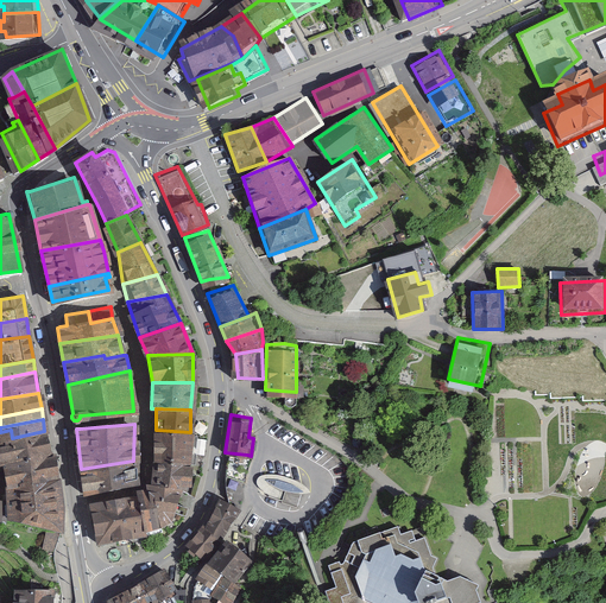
[(0,462),(1,462),(49,454),(44,431),(12,438),(11,430),(0,432),(0,462)]
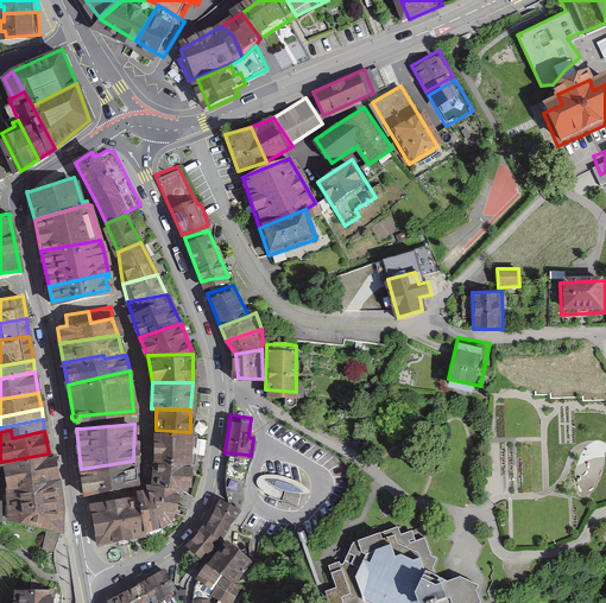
[(190,432),(156,430),(155,458),(188,461),(190,432)]
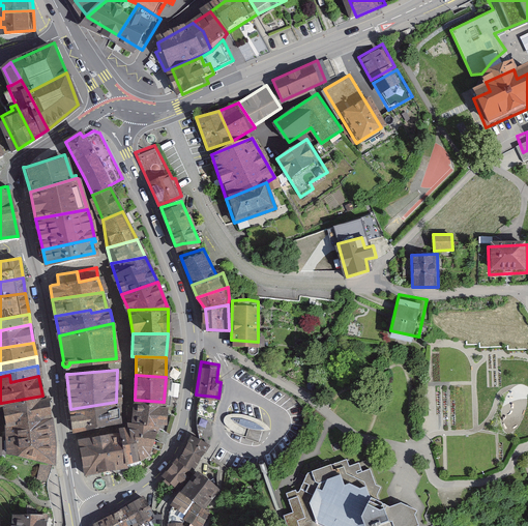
[(215,397),(196,395),(194,412),(201,413),(201,418),(195,417),(197,431),(210,442),(215,397)]
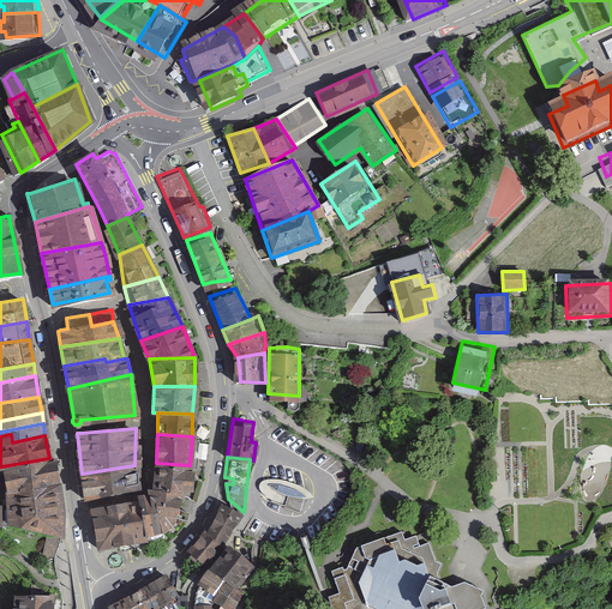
[(49,458),(1,466),(6,493),(58,484),(54,458),(49,458)]
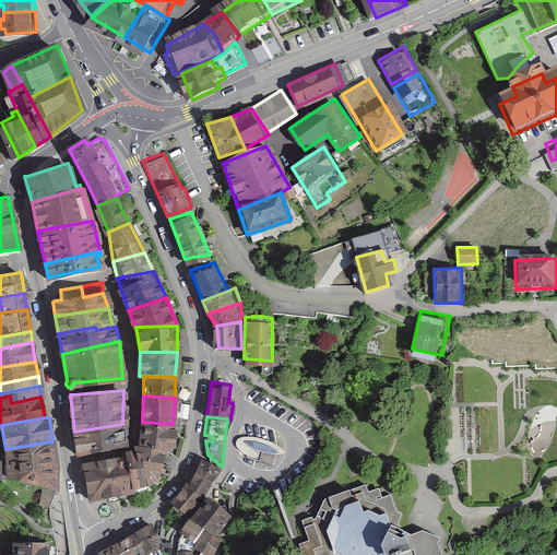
[(173,424),(142,422),(140,445),(160,446),(165,448),(177,455),(182,437),(173,430),(173,424)]
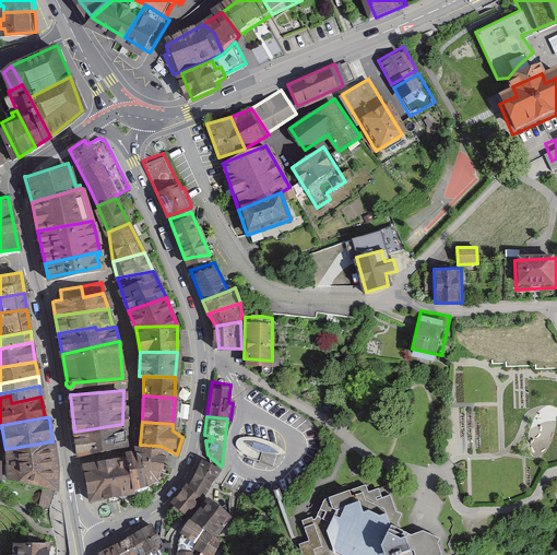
[(122,424),(74,432),(78,452),(79,452),(123,441),(122,424)]
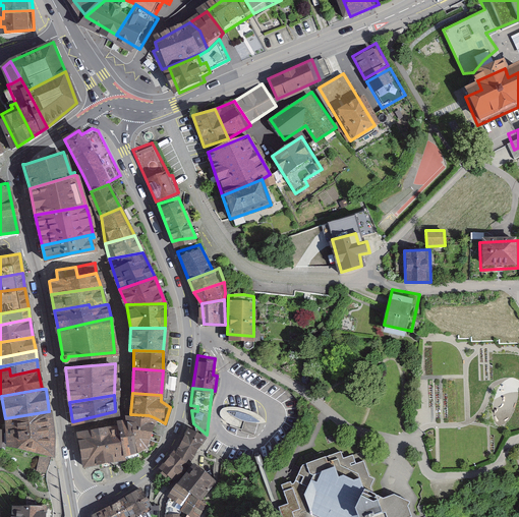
[(240,404),(233,403),(230,404),(224,406),(222,411),(228,419),(240,424),(245,429),(253,432),(256,421),(265,420),(265,414),(258,410),(246,405),(240,404)]
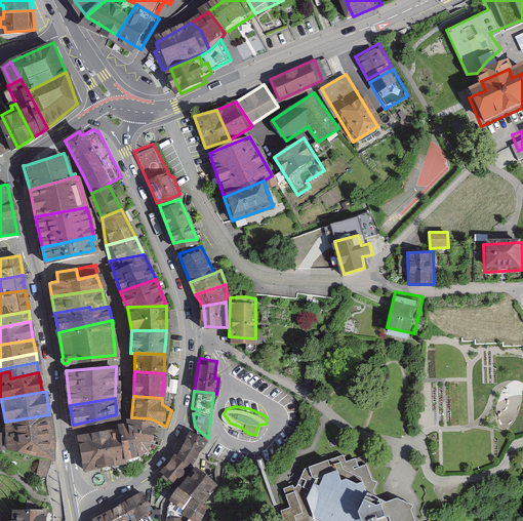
[(49,414),(5,422),(6,446),(39,453),(51,456),(52,436),(49,414)]
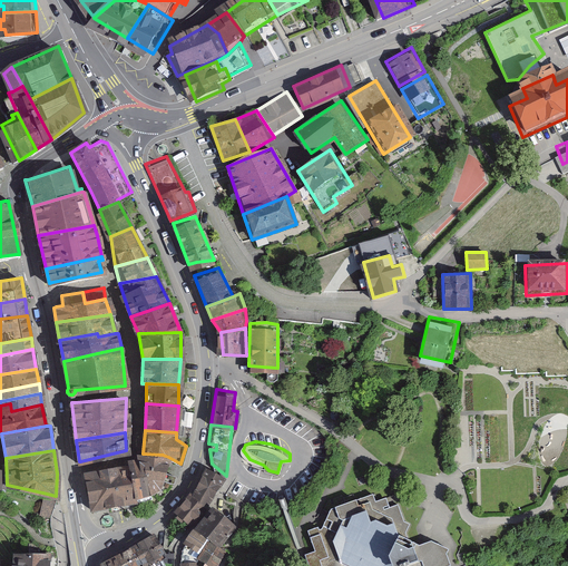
[(163,455),(143,454),(143,458),(138,458),(138,467),(145,468),(148,491),(158,486),(162,478),(172,481),(175,475),(164,471),(168,457),(163,455)]
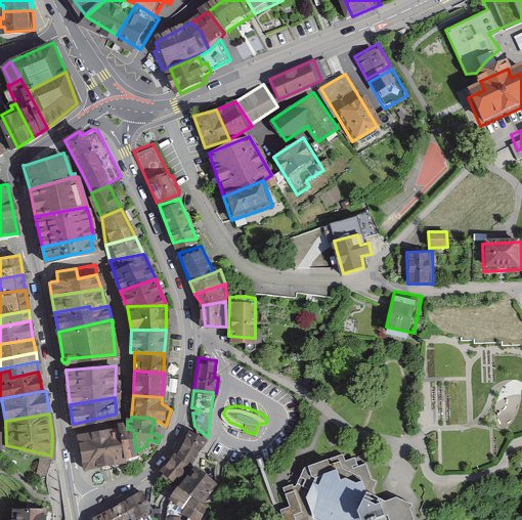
[(117,422),(117,426),(124,459),(136,451),(133,430),(127,429),(127,421),(117,422)]
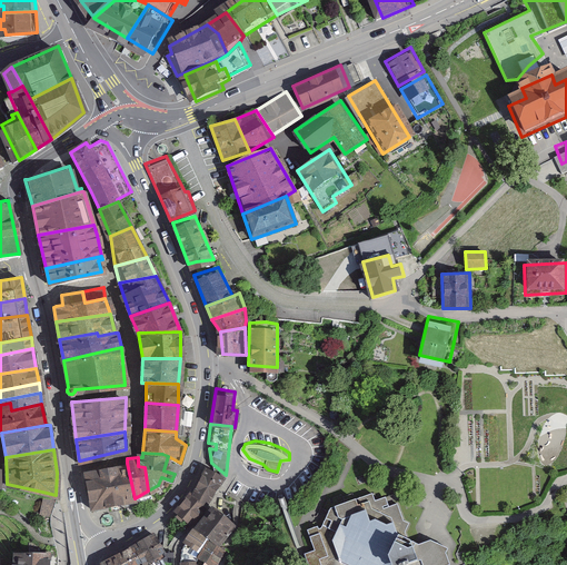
[(135,498),(127,463),(87,471),(91,506),(135,498)]
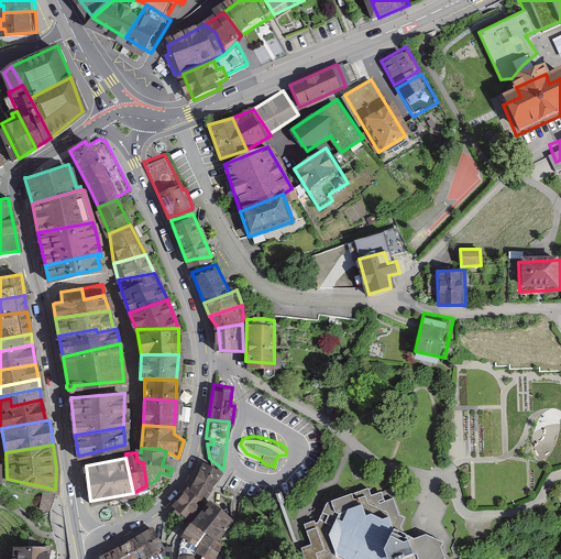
[(201,461),(188,488),(201,499),(220,470),(201,461)]
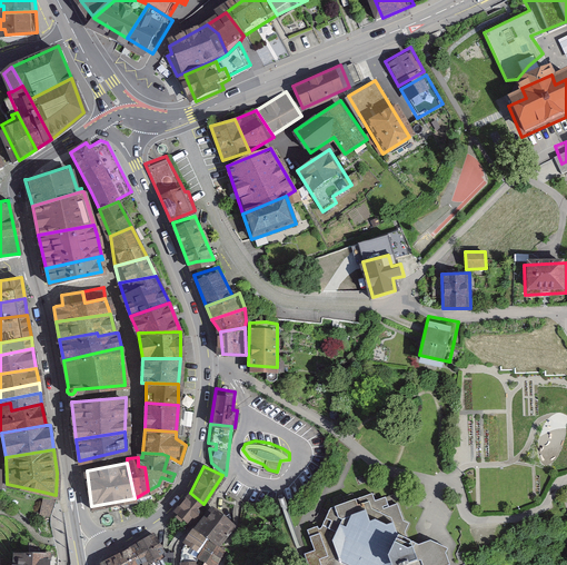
[(286,498),(282,489),(277,491),(279,501),(286,498)]
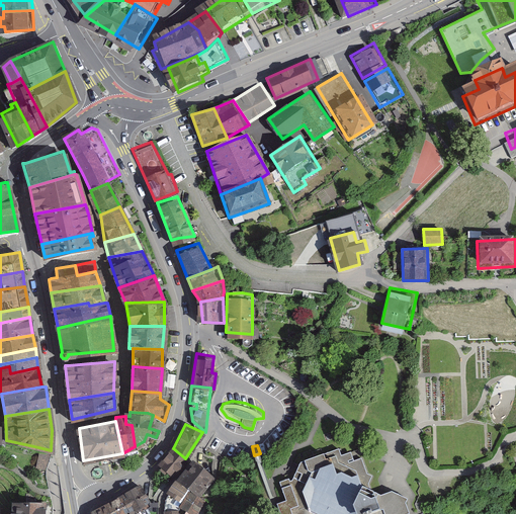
[(51,450),(38,447),(35,463),(45,466),(51,450)]
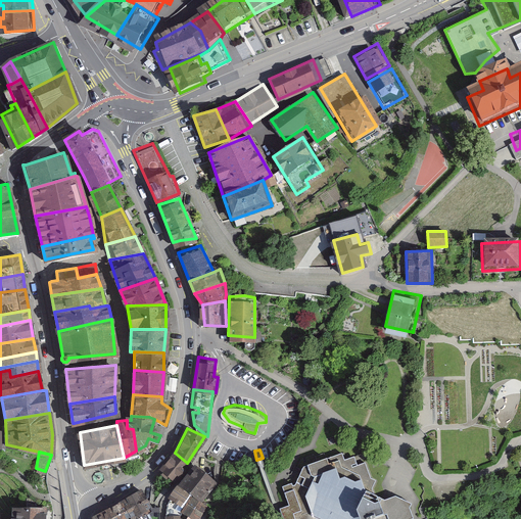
[(174,478),(187,463),(175,453),(174,452),(160,467),(174,478)]
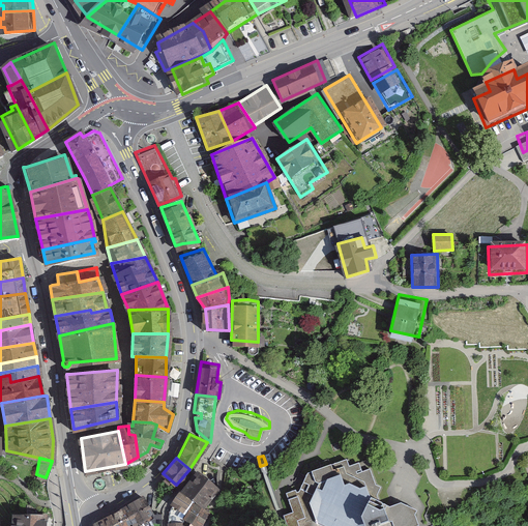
[(361,469),(357,460),(345,458),(306,472),(297,490),(285,492),(291,510),(283,515),(287,525),(416,525),(414,516),(416,510),(401,503),(389,506),(379,500),(377,494),(379,486),(373,483),(370,468),(361,469)]
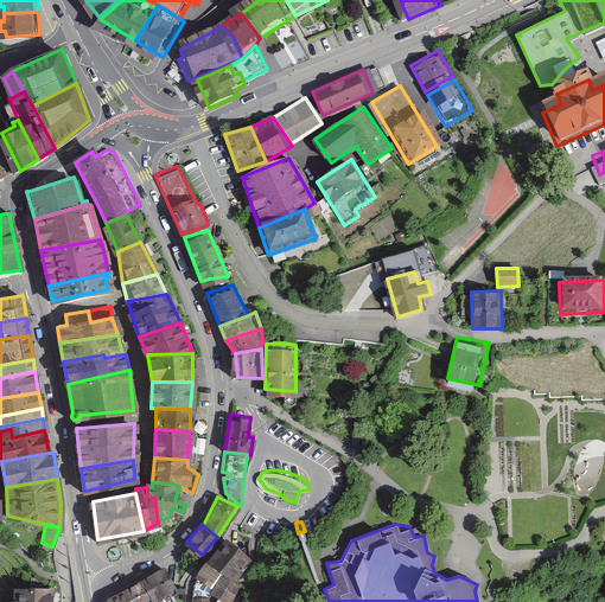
[(254,552),(227,535),(211,558),(237,576),(254,552)]
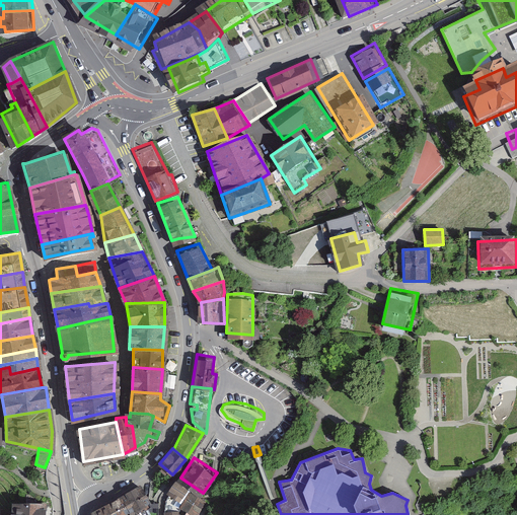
[(190,485),(177,475),(166,490),(168,491),(179,499),(190,485)]
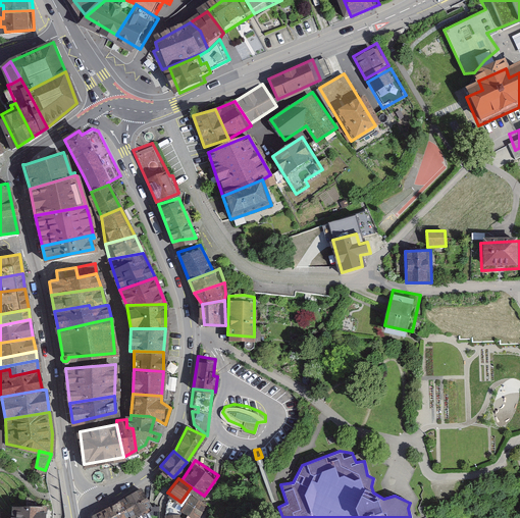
[(140,485),(125,494),(139,517),(142,517),(147,515),(143,508),(150,503),(140,485)]
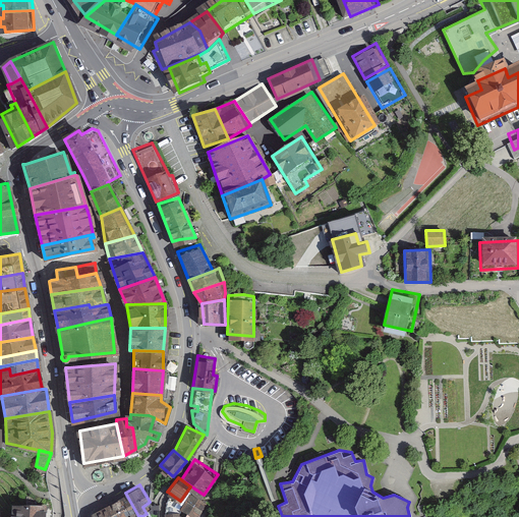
[(205,500),(190,490),(179,507),(194,516),(205,500)]
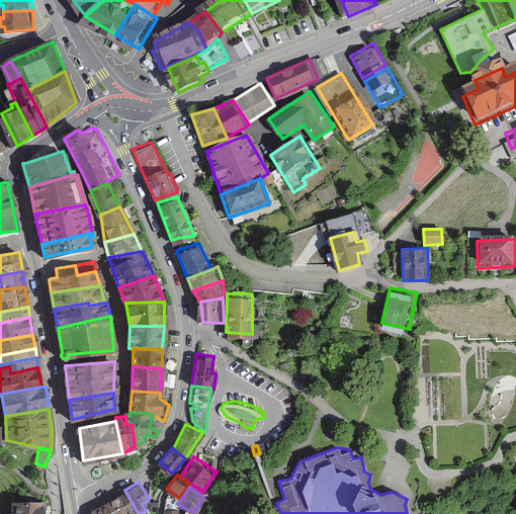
[(138,513),(124,490),(114,497),(121,513),(138,513)]
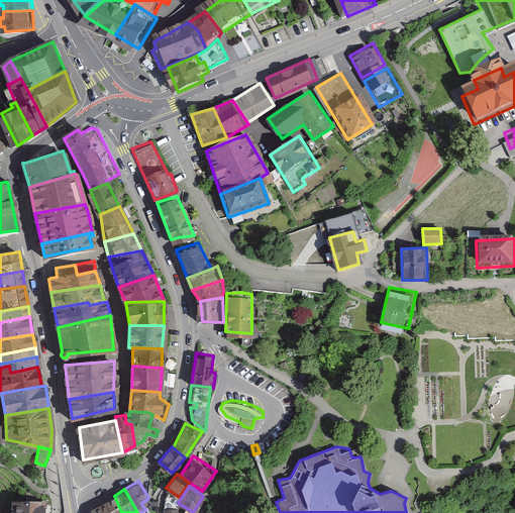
[(179,497),(168,489),(165,496),(165,506),(176,505),(177,500),(179,497)]
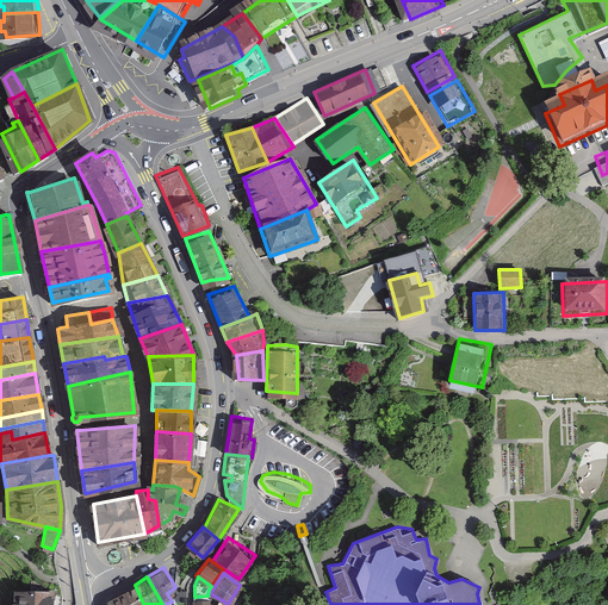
[(53,604),(54,586),(13,582),(12,604),(53,604)]
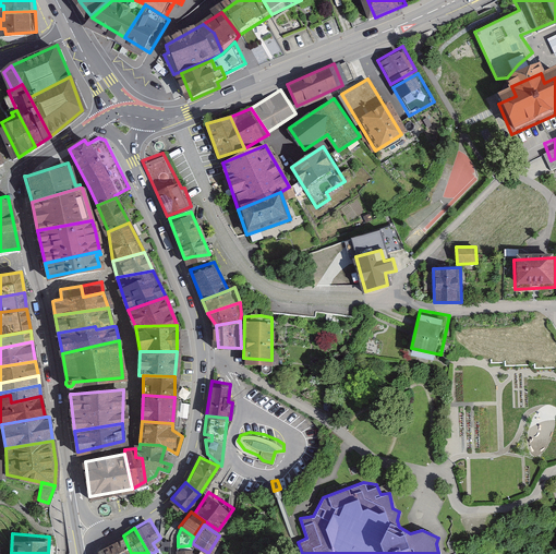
[(131,553),(123,536),(98,545),(99,553),(131,553)]
